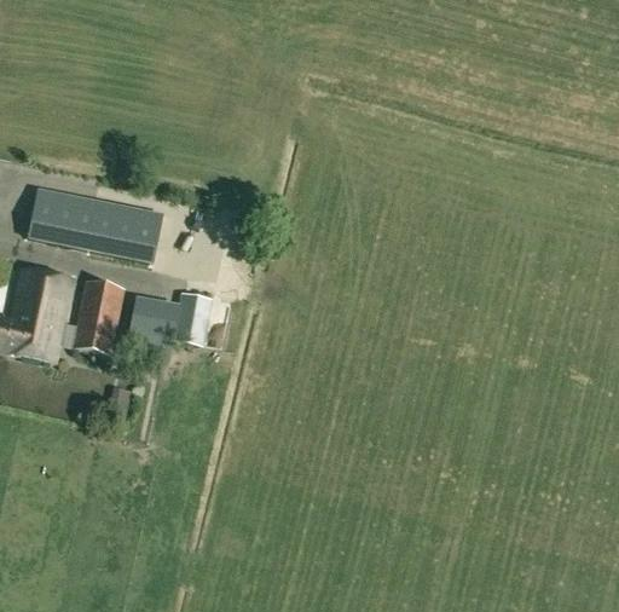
[(39,188),(29,235),(88,248),(152,260),(162,209),(96,198),(39,188)]
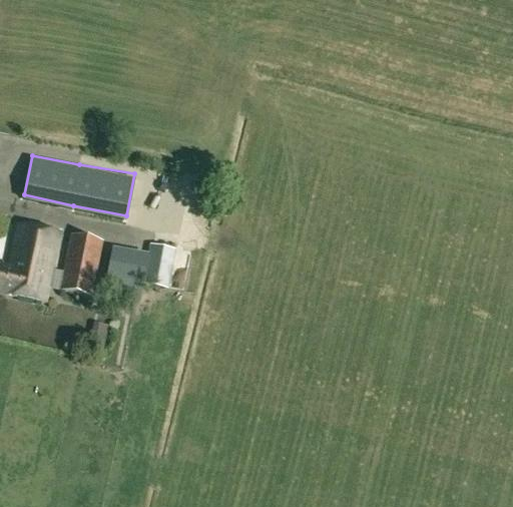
[(62,229),(18,219),(9,261),(0,259),(0,290),(46,299),(62,229)]
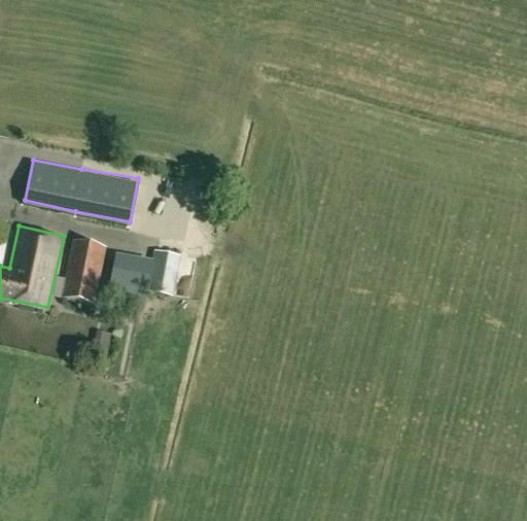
[(62,293),(96,300),(107,244),(73,237),(62,293)]
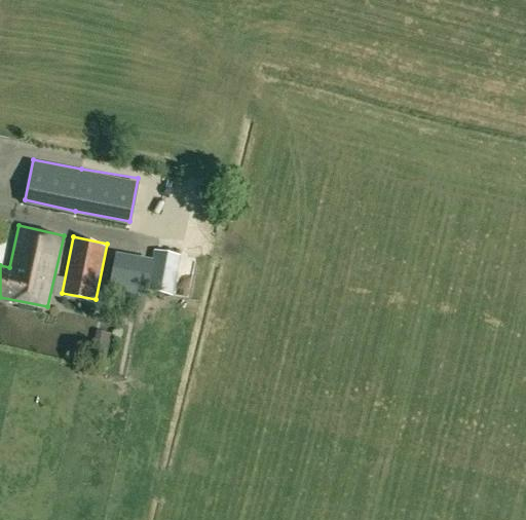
[(115,253),(106,297),(143,304),(146,288),(171,292),(179,252),(154,247),(152,260),(115,253)]
